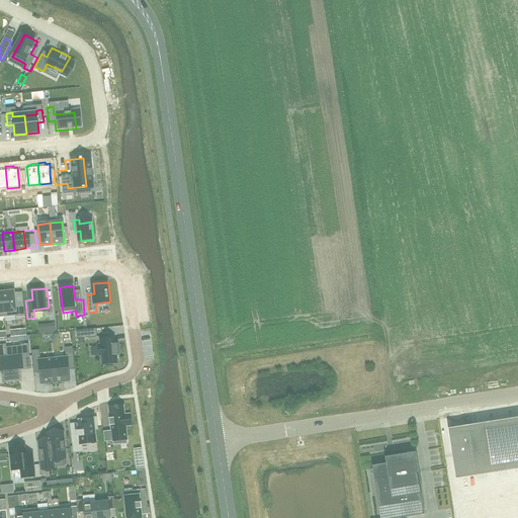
[(9,290),(2,290),(4,313),(15,312),(16,318),(22,317),(21,300),(14,300),(13,291),(9,291),(9,290)]
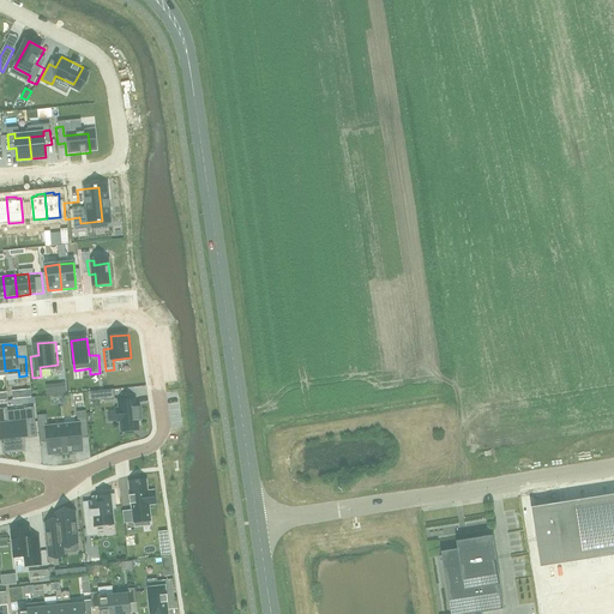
[(102,390),(103,401),(115,399),(114,389),(102,390)]
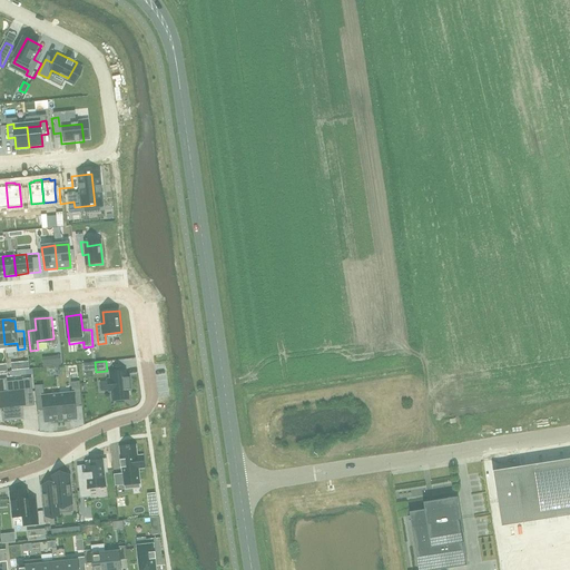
[(111,380),(109,380),(110,392),(112,391),(114,401),(130,399),(129,390),(131,390),(130,375),(128,375),(127,369),(110,370),(111,380)]
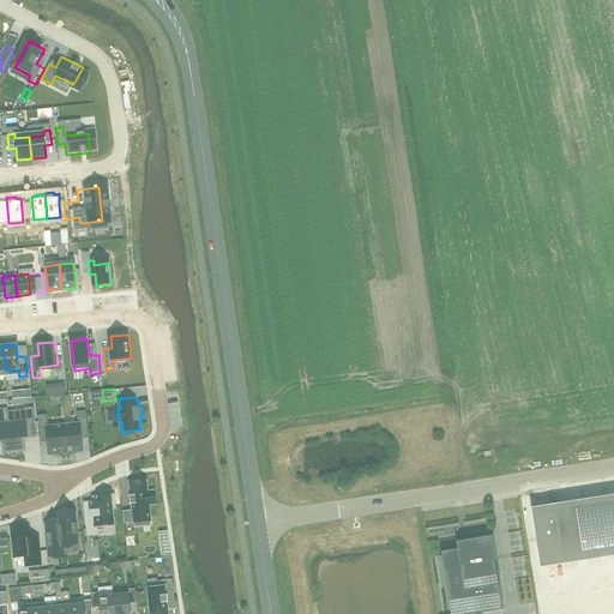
[(7,422),(0,422),(0,439),(2,440),(4,452),(23,450),(22,438),(28,438),(26,425),(36,423),(34,408),(24,409),(24,410),(6,411),(7,422)]
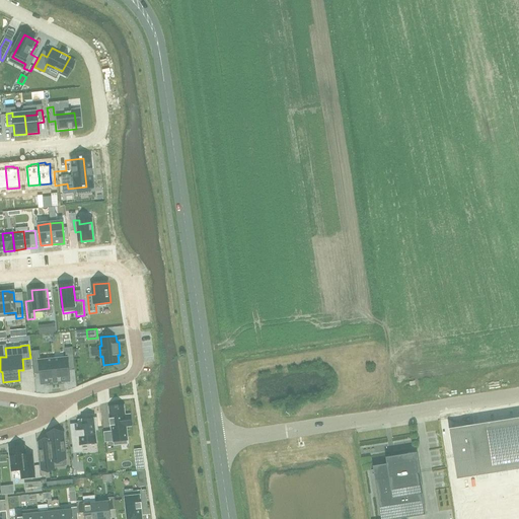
[(53,357),(56,379),(70,378),(67,355),(53,357)]
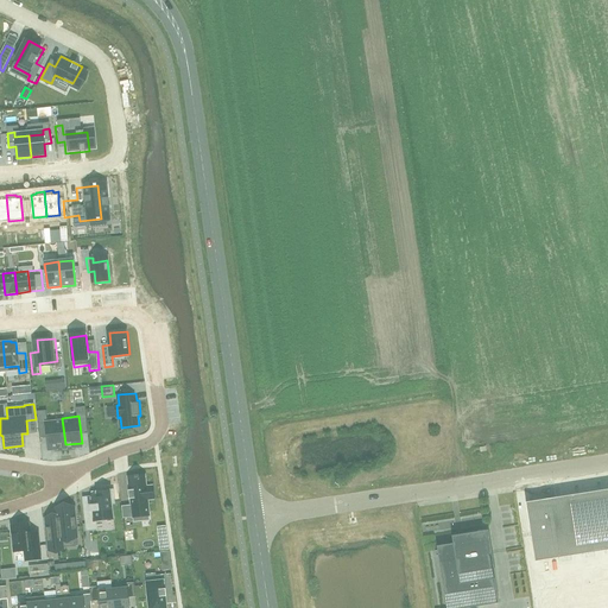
[(65,444),(62,418),(45,419),(49,447),(65,444)]
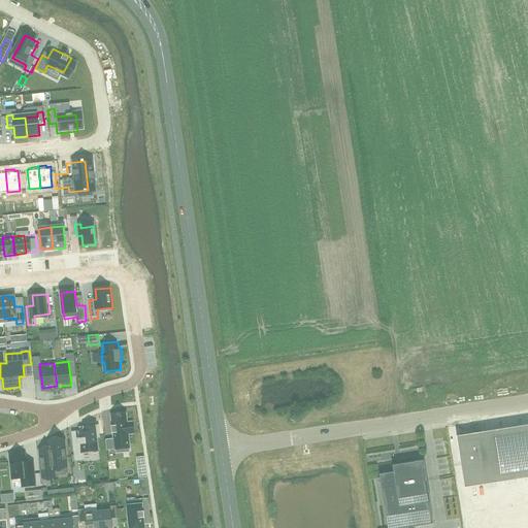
[(111,423),(112,430),(113,430),(113,437),(105,437),(106,448),(114,448),(114,449),(129,447),(128,431),(134,430),(133,421),(127,422),(126,413),(111,414),(112,423),(111,423)]
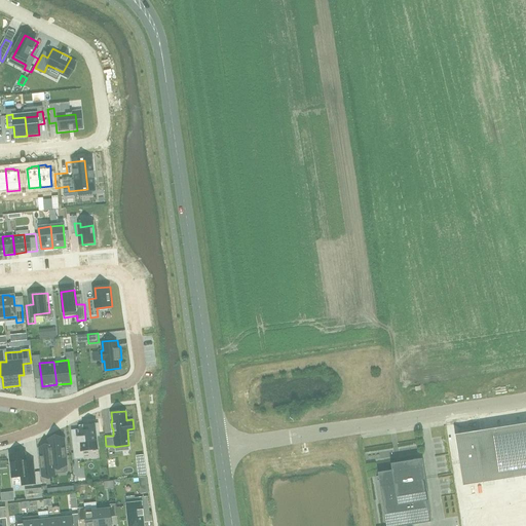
[(525,423),(454,436),(462,486),(525,476),(525,423)]
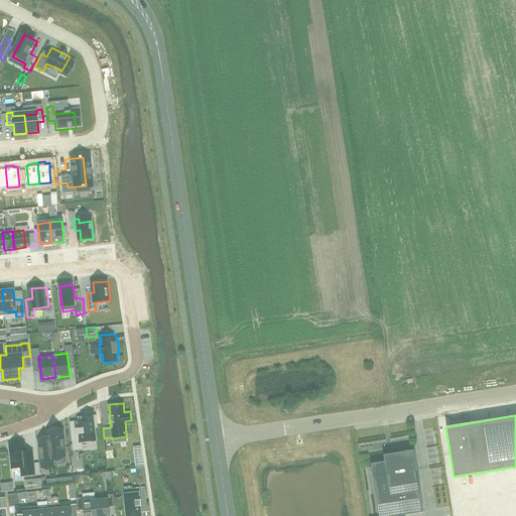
[(78,427),(71,427),(74,449),(82,449),(81,442),(96,440),(95,427),(97,427),(95,417),(84,418),(82,418),(83,423),(78,423),(78,427)]
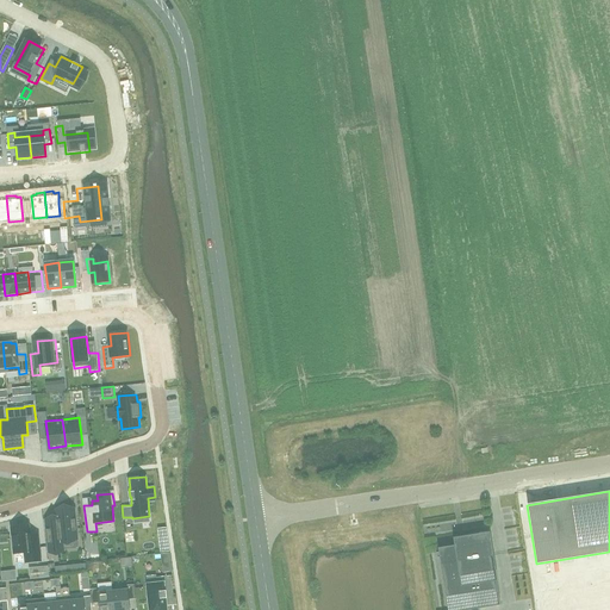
[(57,530),(47,531),(49,552),(63,551),(63,549),(62,540),(78,539),(74,510),(58,511),(56,512),(55,512),(55,514),(55,516),(56,521),(57,530)]
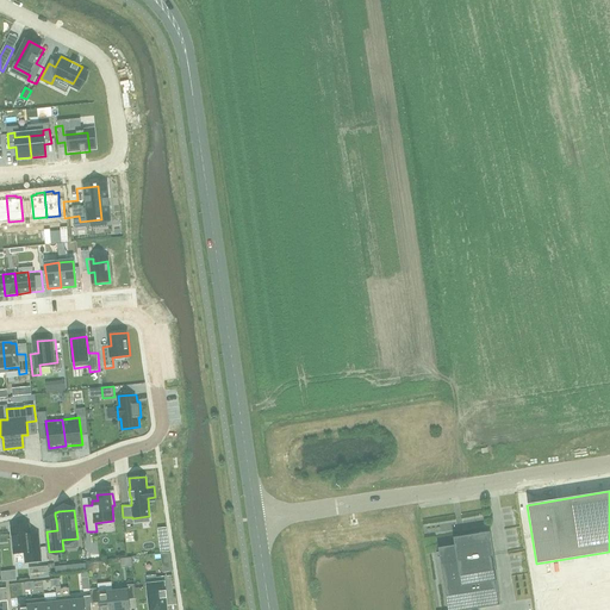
[(29,526),(11,528),(14,554),(25,553),(25,562),(41,561),(39,547),(38,535),(37,535),(30,535),(29,526)]
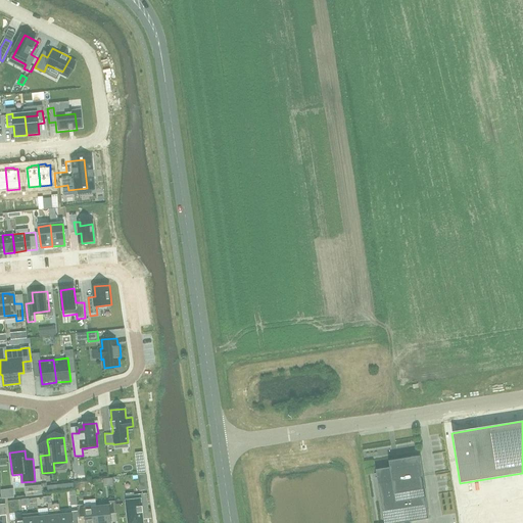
[(377,474),(374,474),(375,479),(378,478),(384,522),(396,522),(427,518),(427,519),(429,519),(419,458),(420,458),(420,457),(398,460),(399,467),(375,470),(376,472),(377,472),(377,474)]
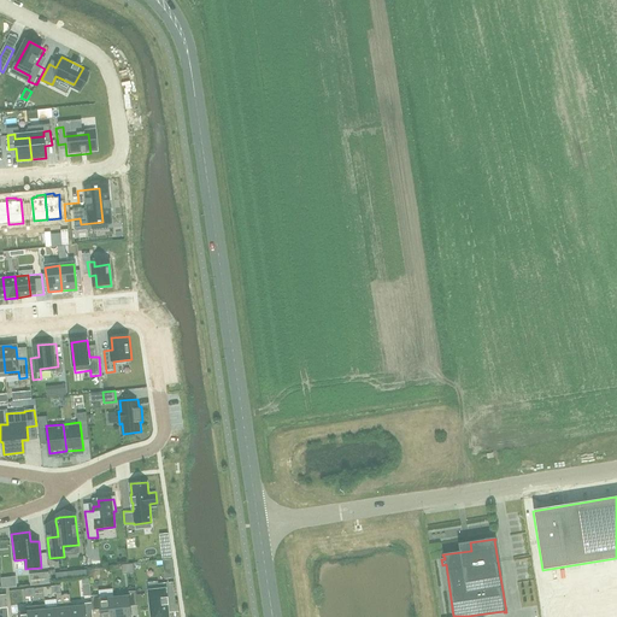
[(40,575),(30,576),(31,586),(41,585),(40,575)]
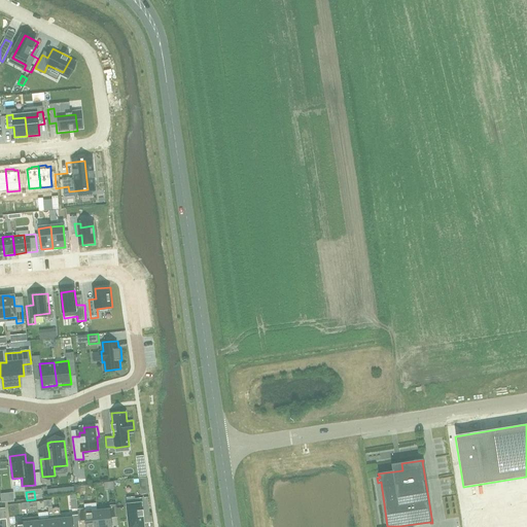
[(143,526),(143,517),(143,515),(149,514),(148,498),(135,499),(136,504),(127,505),(128,507),(126,507),(127,516),(128,516),(129,526),(143,526)]
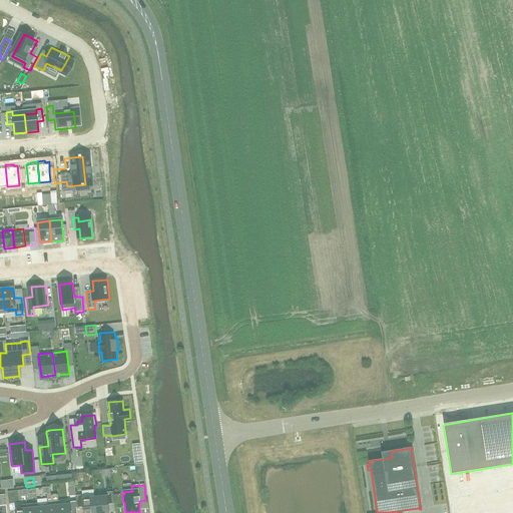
[(106,493),(107,497),(94,498),(96,512),(108,512),(108,505),(114,504),(113,492),(106,493)]
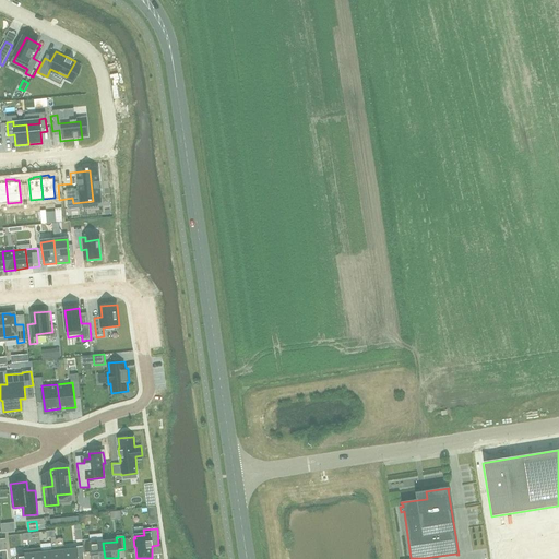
[(82,540),(84,554),(91,552),(91,558),(105,558),(103,543),(90,544),(90,539),(82,540)]
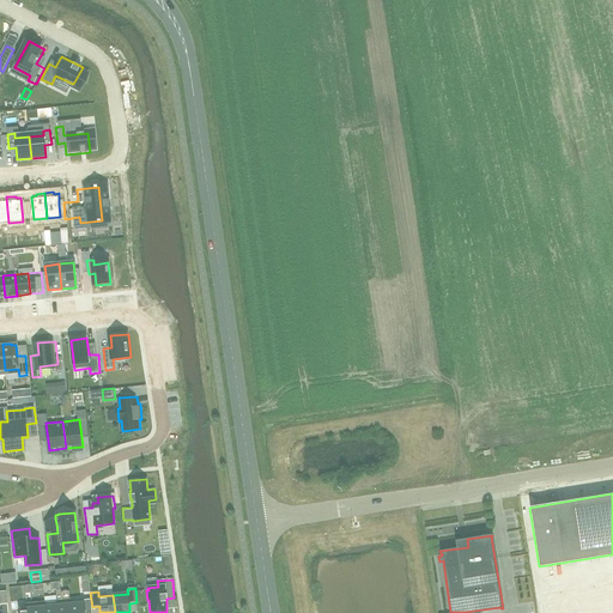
[(58,600),(58,612),(71,612),(70,599),(58,600)]
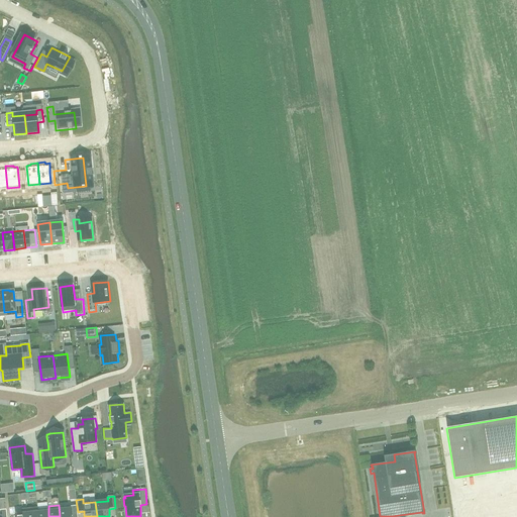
[(60,507),(60,505),(59,505),(60,516),(71,516),(71,506),(60,507)]
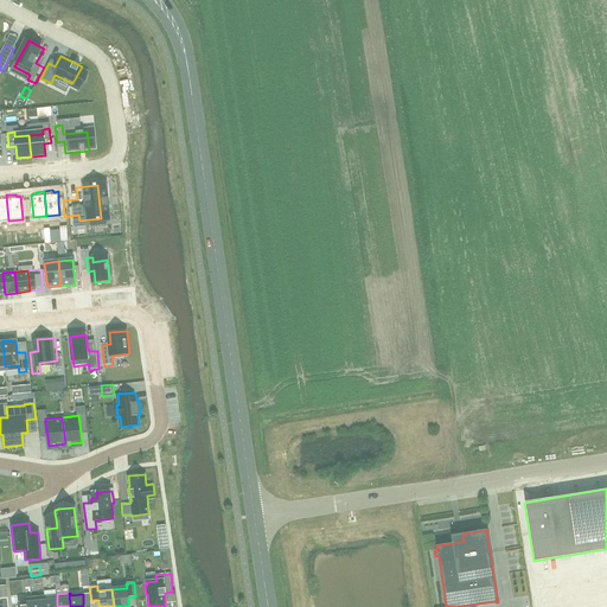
[(56,598),(45,599),(44,595),(44,606),(57,606),(57,594),(56,594),(56,598)]
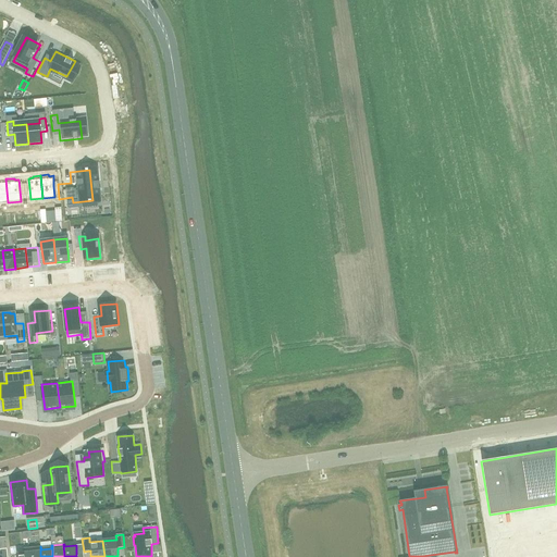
[(29,556),(40,556),(40,546),(28,548),(29,556)]
